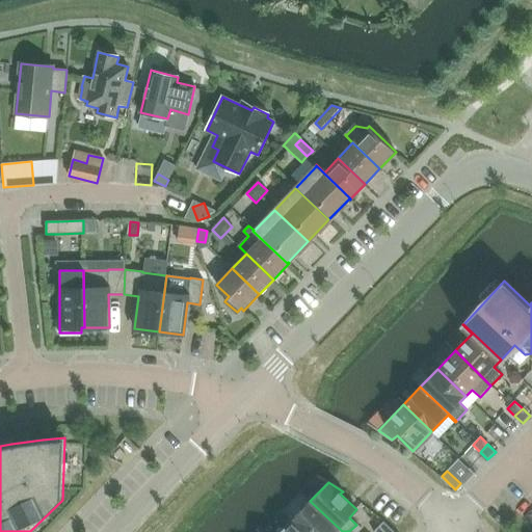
[(342,531),(310,501),(293,520),(306,531),(335,531),(338,529),(340,531),(342,531)]
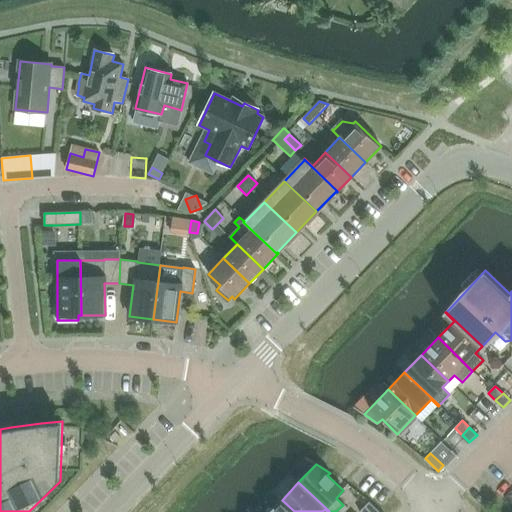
[(294,511),(282,500),(269,511),(294,511)]
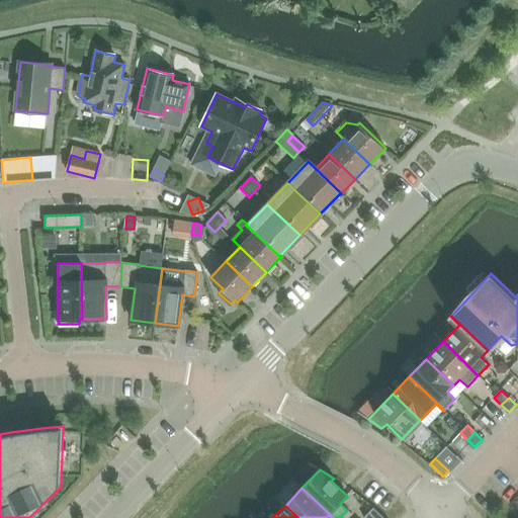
[(363,517),(384,517),(382,516),(373,507),(363,517)]
